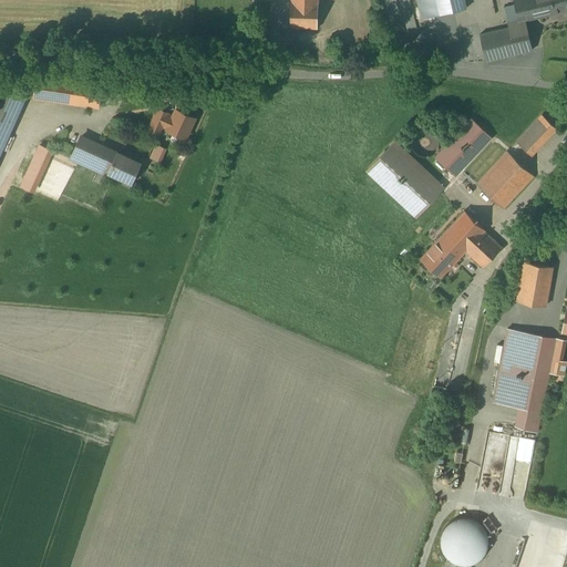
[(318,0),(292,0),(292,1),(291,1),(290,28),(318,29),(318,2),(318,0)]
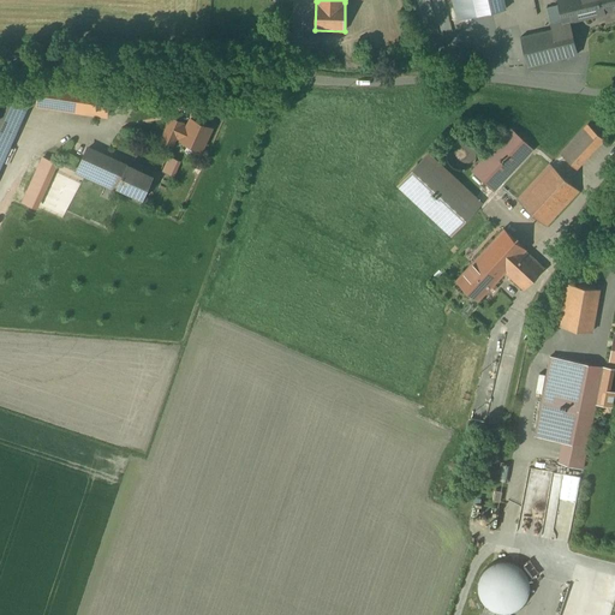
[(473,0),(453,0),(459,21),(478,17),(473,0)]
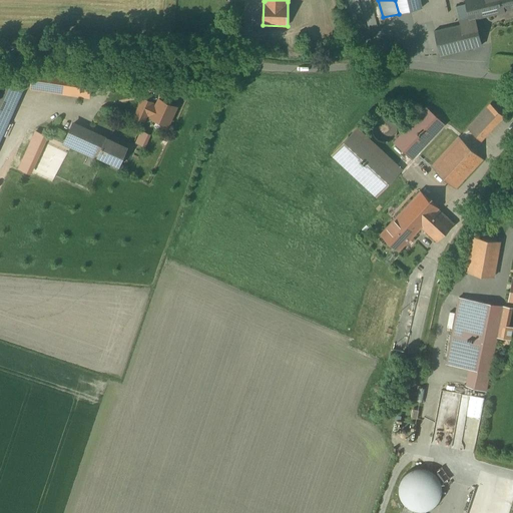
[(420,0),(395,0),(399,14),(422,8),(420,0)]
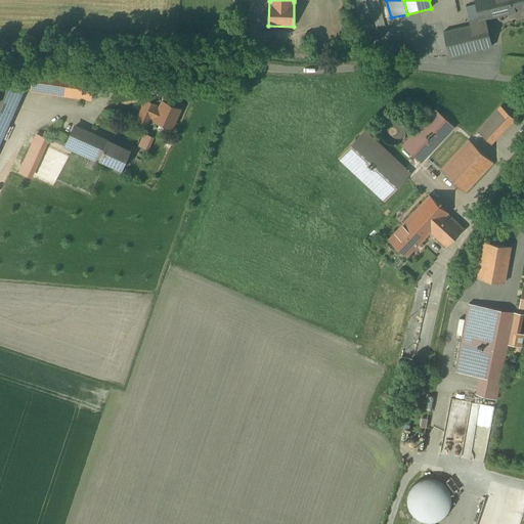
[(486,2),(484,2),(488,17),(495,15),(492,0),(486,2)]
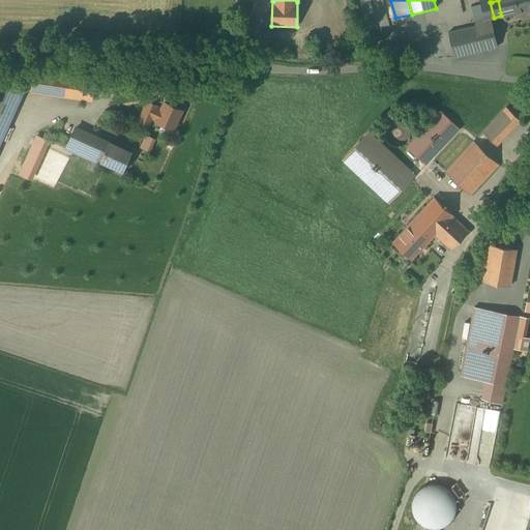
[(529,0),(491,0),(492,2),(498,0),(501,16),(511,12),(511,13),(529,8),(529,0)]
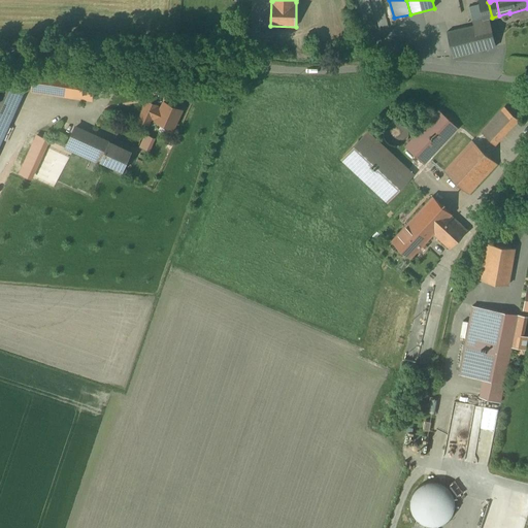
[(317,3),(296,2),(296,27),(316,28),(317,3)]
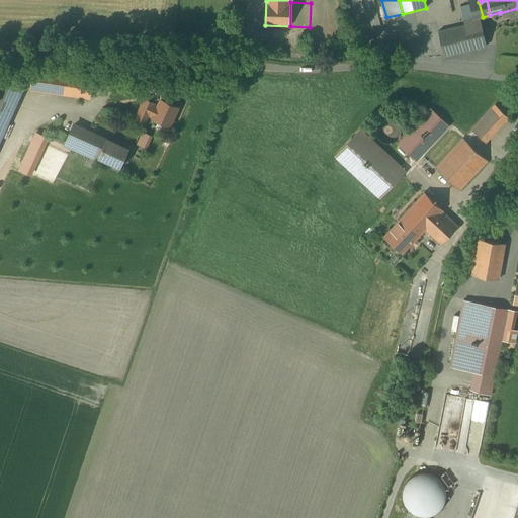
[(479,2),(460,7),(465,25),(439,31),(444,56),(487,46),(480,17),(483,17),(479,2)]
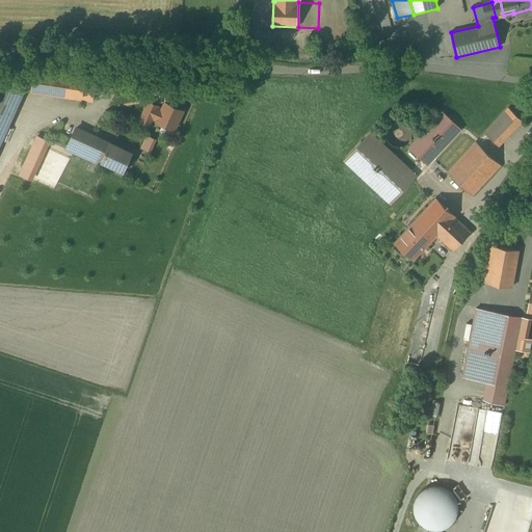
[(98,76),(35,67),(34,75),(32,92),(94,102),(96,83),(98,76)]
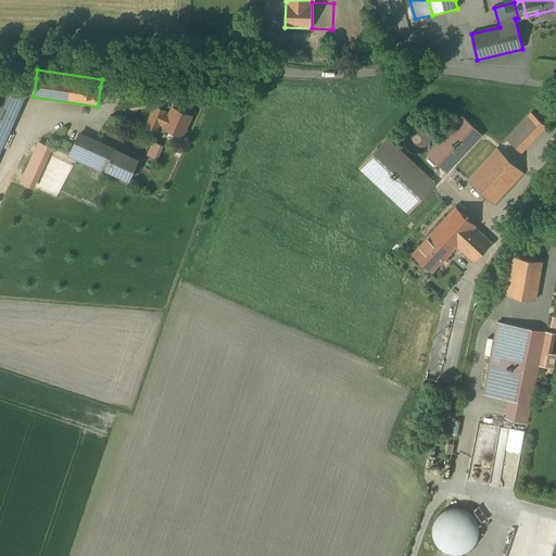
[(19,91),(2,84),(0,87),(0,153),(26,95),(19,91)]
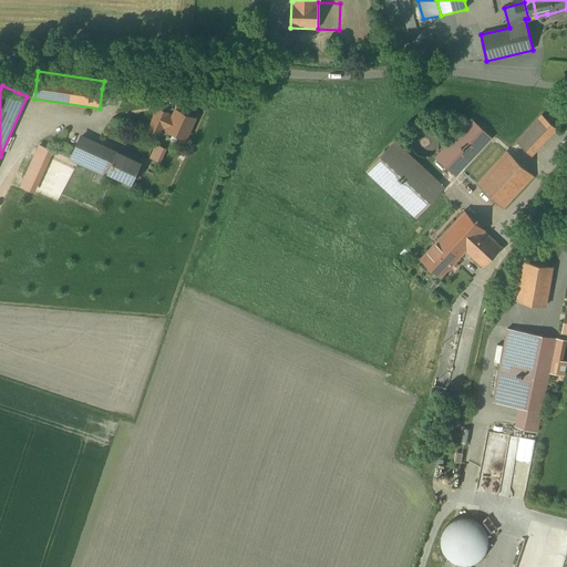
[(195,119),(176,111),(173,117),(166,115),(167,113),(158,109),(148,130),(160,134),(163,127),(167,129),(167,130),(186,138),(195,119)]
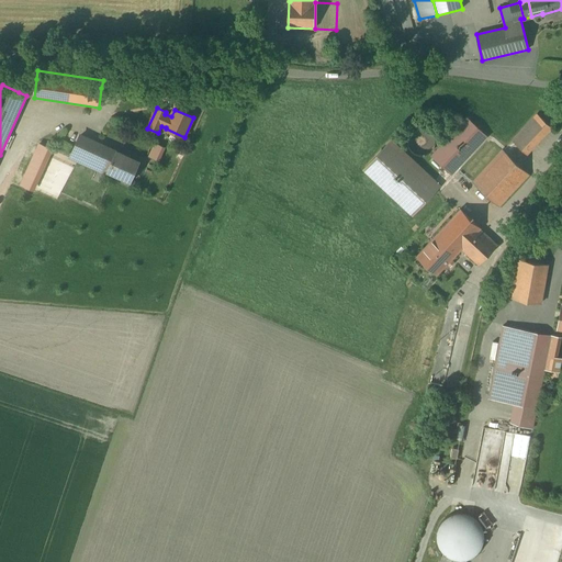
[(538,114),(513,141),(527,154),(552,127),(538,114)]
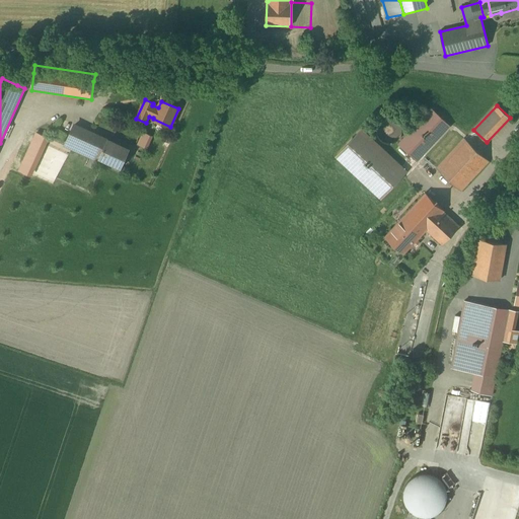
[(432,108),(398,144),(417,161),(450,126),(432,108)]
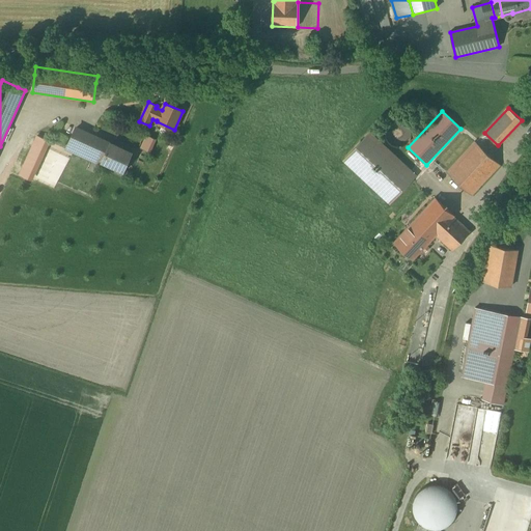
[(411,139),(412,134),(411,129),(408,124),(403,122),(398,121),(394,122),(390,126),(387,130),(386,135),(387,139),(390,143),(394,146),(399,147),(403,146),(408,143),(411,139)]
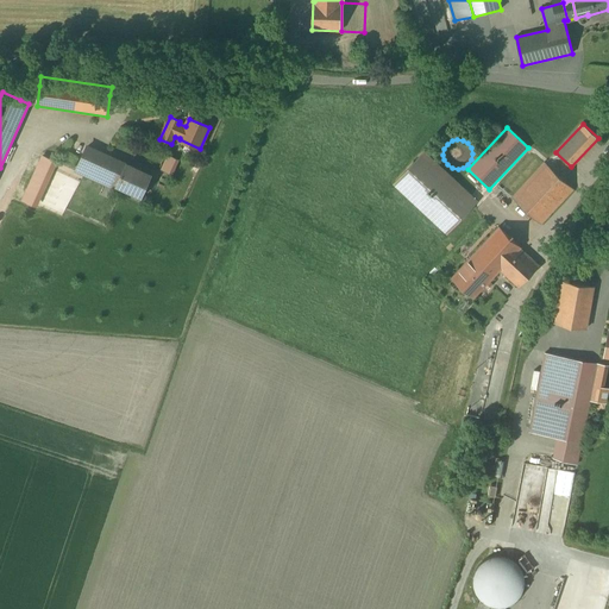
[(106,156),(88,146),(80,164),(98,173),(106,156)]
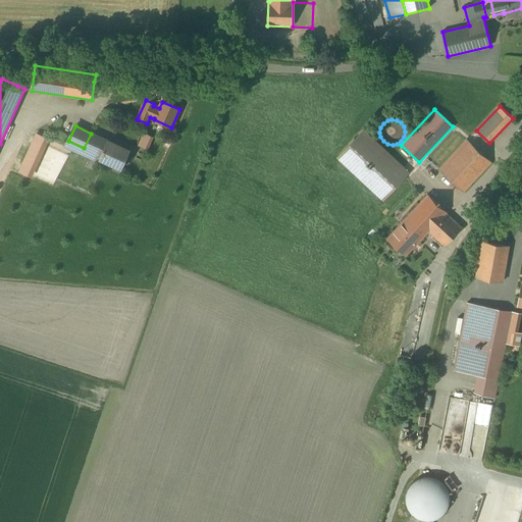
[(409,173),(363,131),(338,157),(384,200),(407,176),(409,173)]
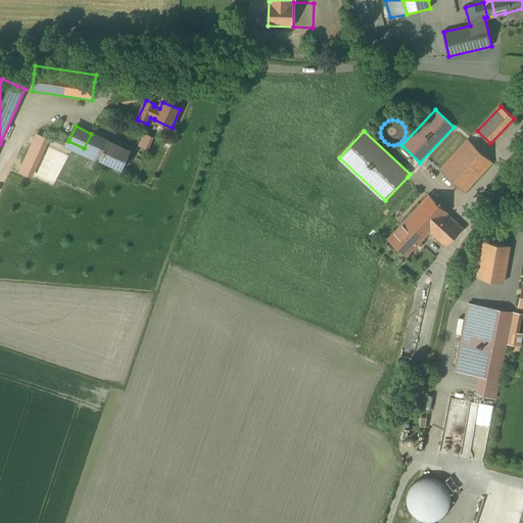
[(143,133),(138,146),(148,150),(153,137),(143,133)]
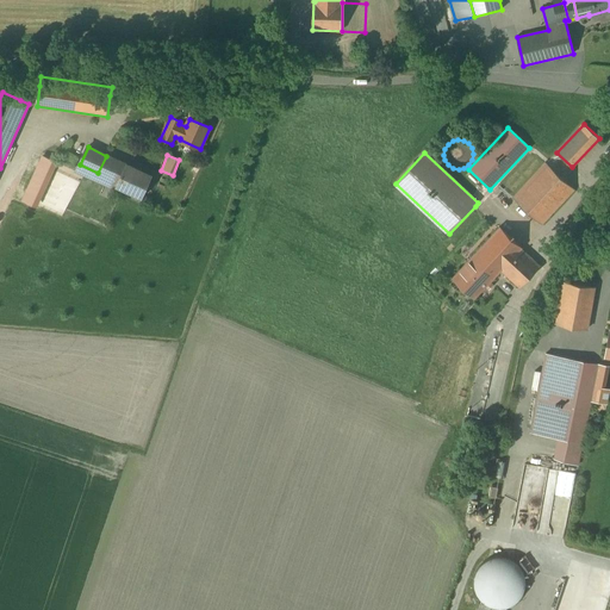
[(153,176),(106,156),(98,173),(118,182),(117,186),(143,198),(153,176)]
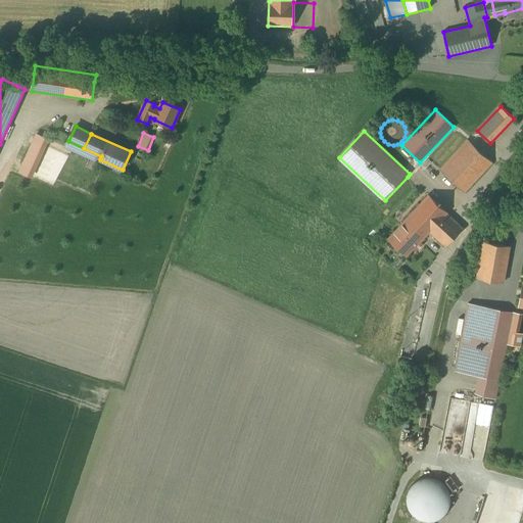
[(37,145),(43,147),(46,141),(40,139),(37,145)]
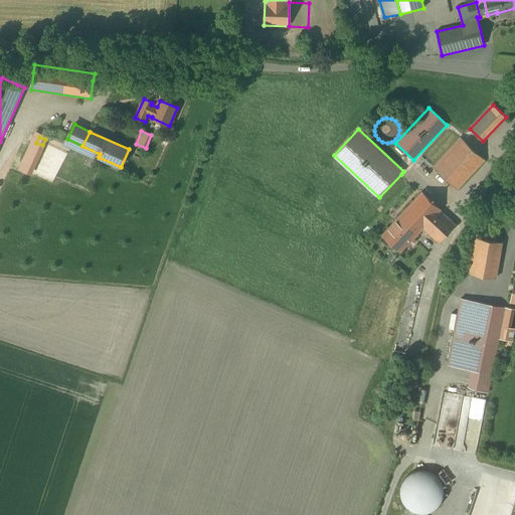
[(461,138),(435,168),(441,173),(468,144),(461,138)]
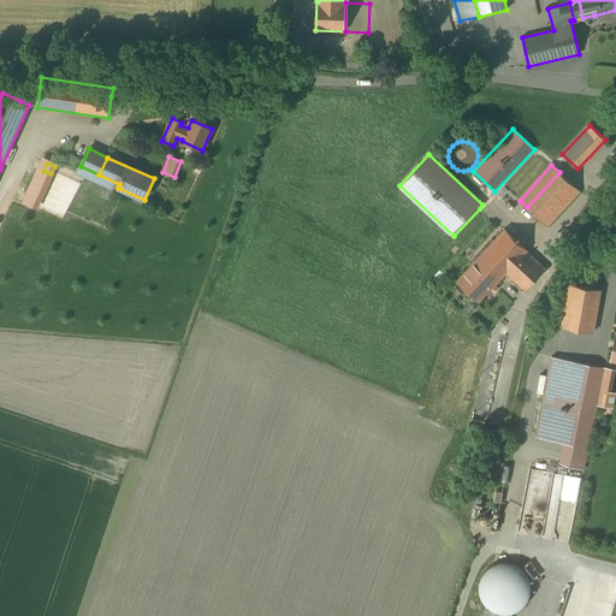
[(560,172),(527,207),(546,226),(580,190),(560,172)]
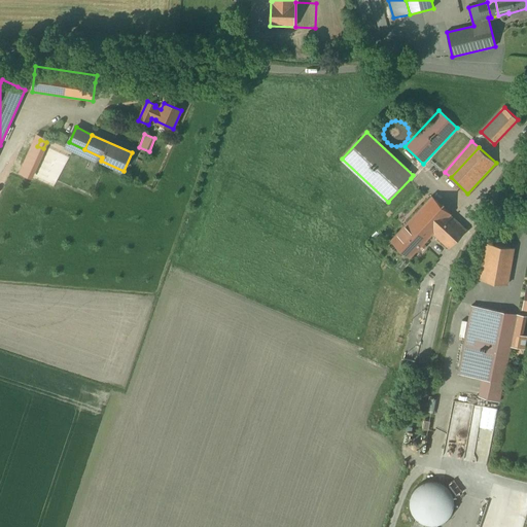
[(42,154),(34,150),(24,173),(32,177),(42,154)]
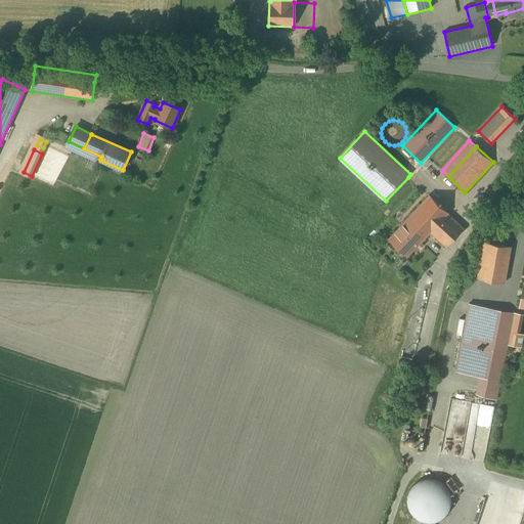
[(448,213),(430,194),(408,217),(417,225),(410,231),(422,242),(431,232),(446,248),(465,228),(448,214),(448,213)]
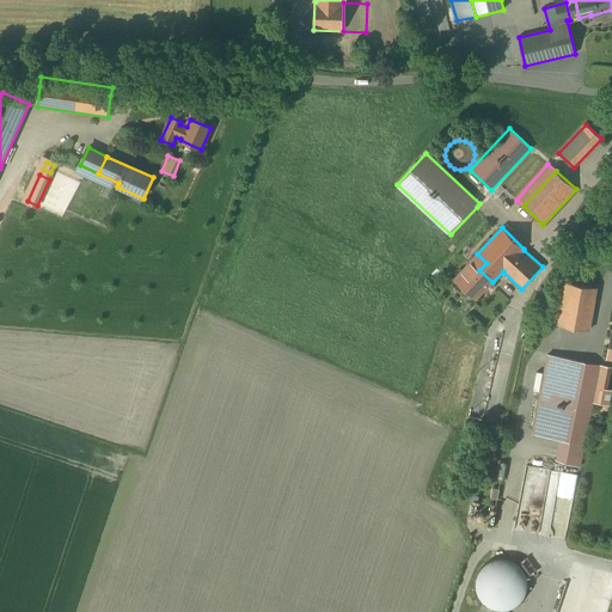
[(477,254),(454,279),(477,300),(493,282),(479,270),(487,263),(477,254)]
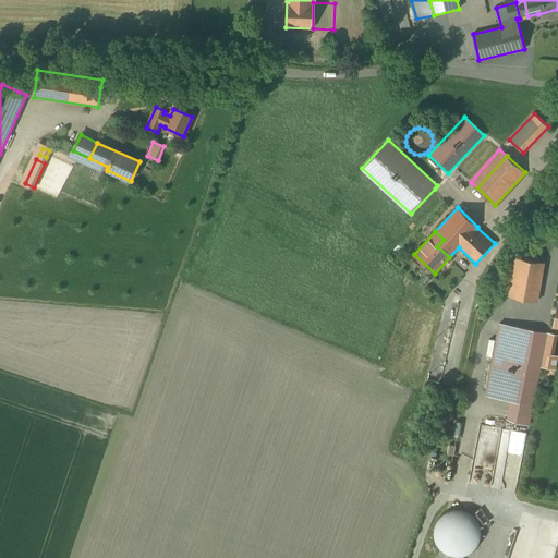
[(525,259),(509,256),(502,294),(510,295),(510,296),(518,298),(525,259)]
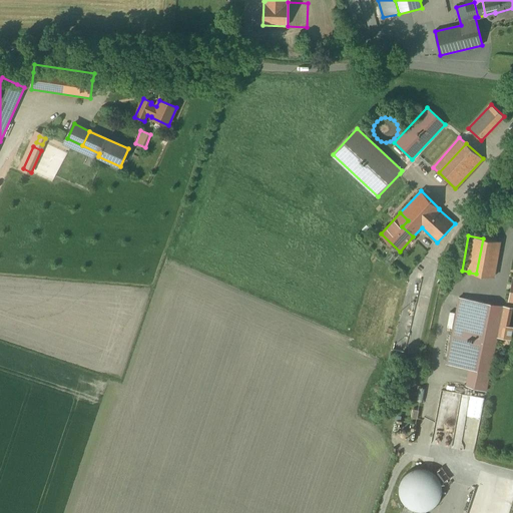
[(500,241),(483,238),(476,274),(494,277),(500,241)]
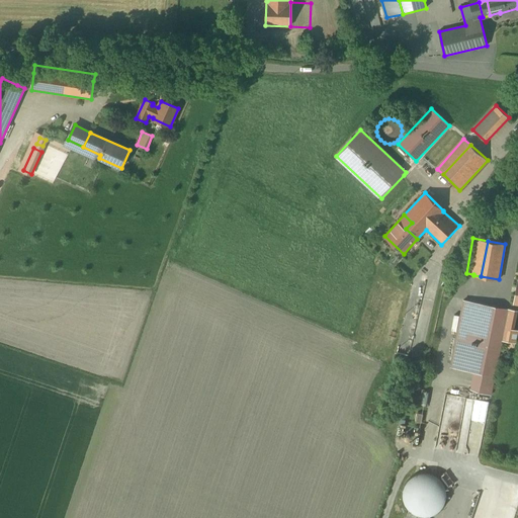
[(515,311),(464,300),(451,367),(475,372),(471,390),(491,396),(493,389),(493,385),(502,341),(509,342),(515,311)]
